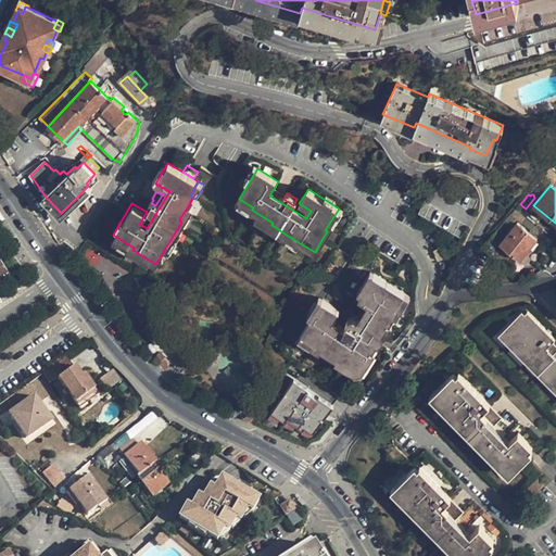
[(236,203),(250,213),(252,210),(253,207),(239,199),(236,203)]
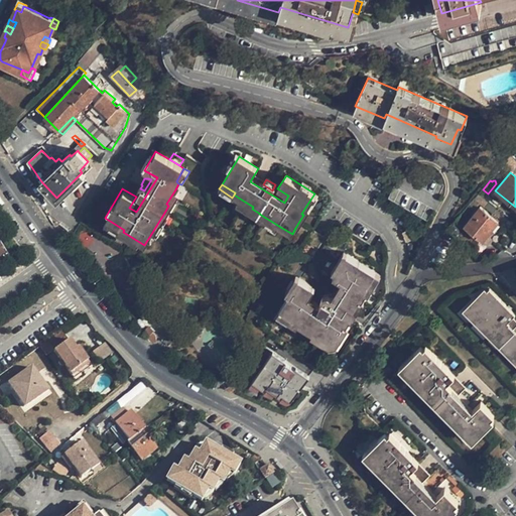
[(180,192),(177,190),(175,189),(166,204),(168,206),(171,208),(180,192)]
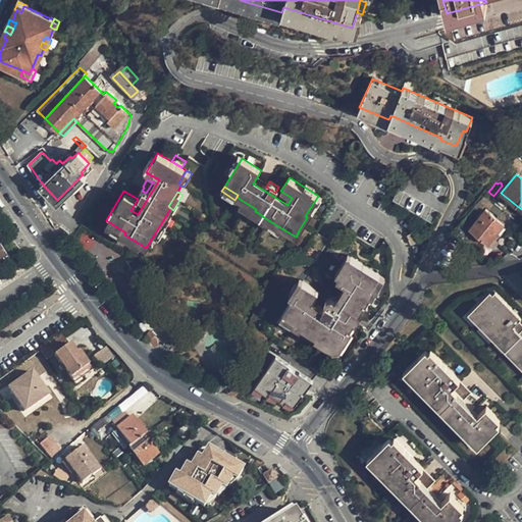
[(310,208),(312,210),(320,198),(320,197),(318,196),(310,208)]
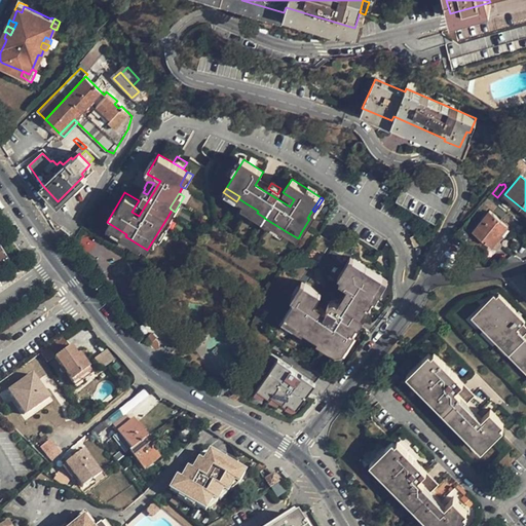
[(325,199),(323,198),(323,199),(314,212),(316,213),(325,199)]
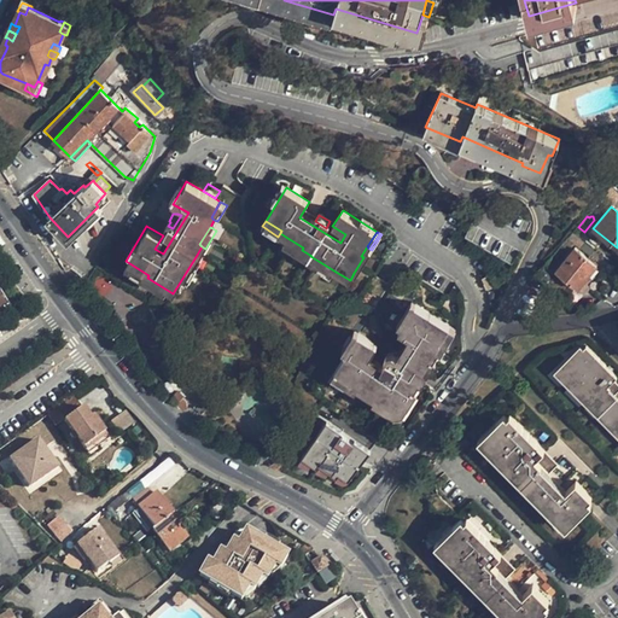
[(299,254),(302,250),(303,248),(287,238),(286,240),(284,244),(299,254)]
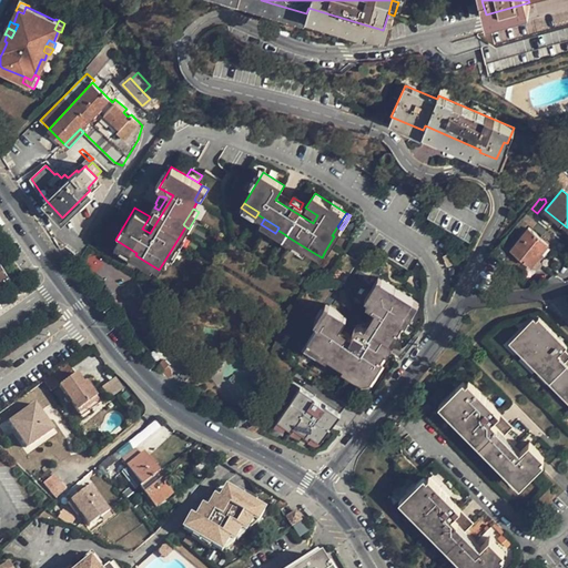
[(549,245),(528,227),(510,249),(530,266),(549,245)]
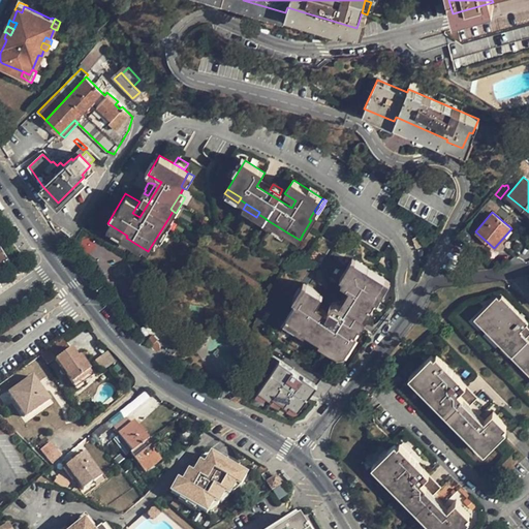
[(173,221),(172,220),(168,218),(155,240),(159,242),(173,221)]
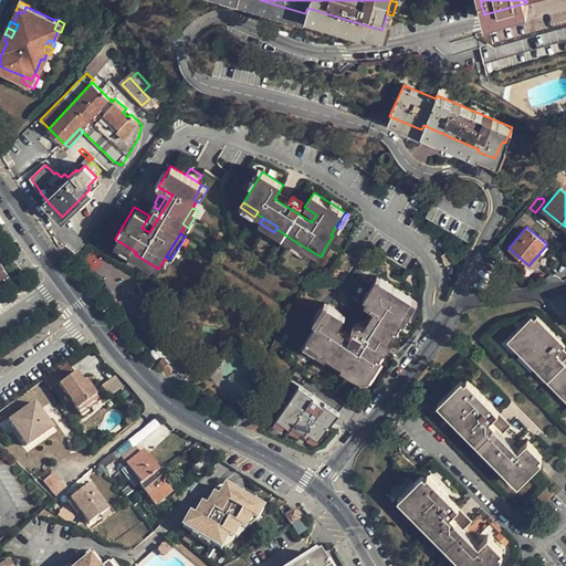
[(284,234),(283,237),(282,240),(304,253),(307,249),(284,234)]
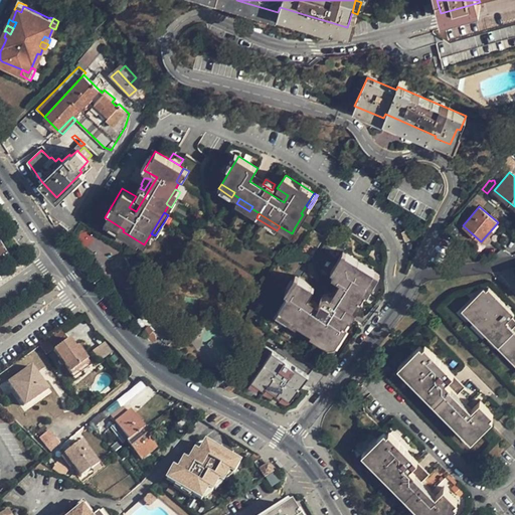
[(305,216),(303,214),(295,227),(298,228),(305,216)]
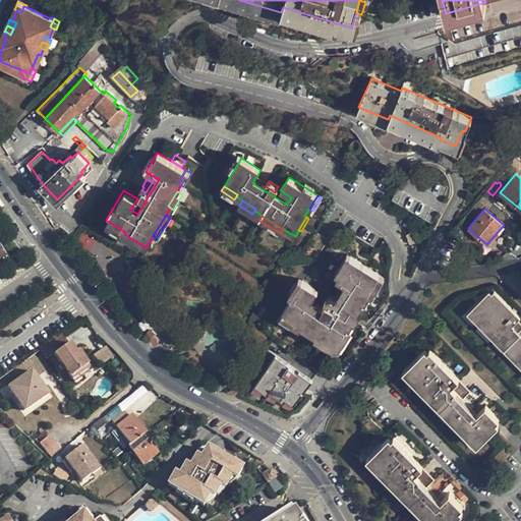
[(123,236),(124,234),(125,232),(106,220),(104,224),(123,236)]
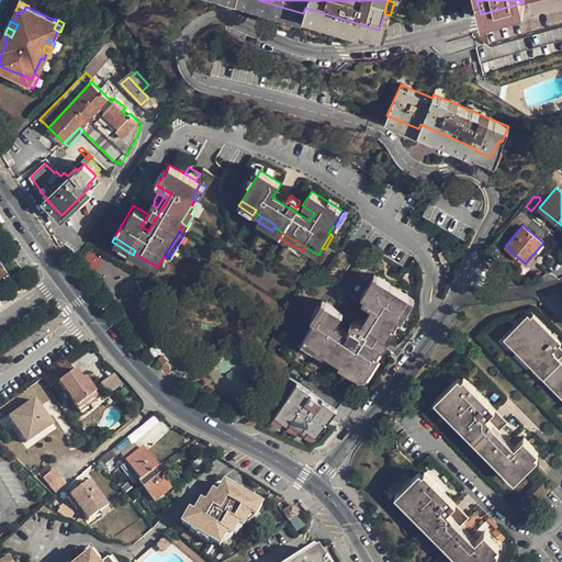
[(450,260),(445,250),(441,251),(438,254),(444,263),(450,260)]
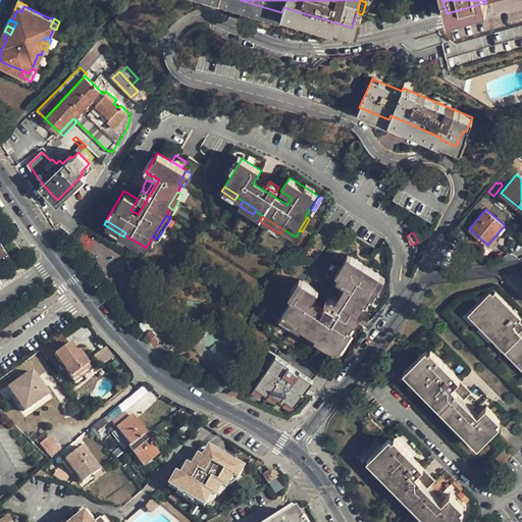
[(329,242),(317,233),(309,246),(321,254),(329,242)]
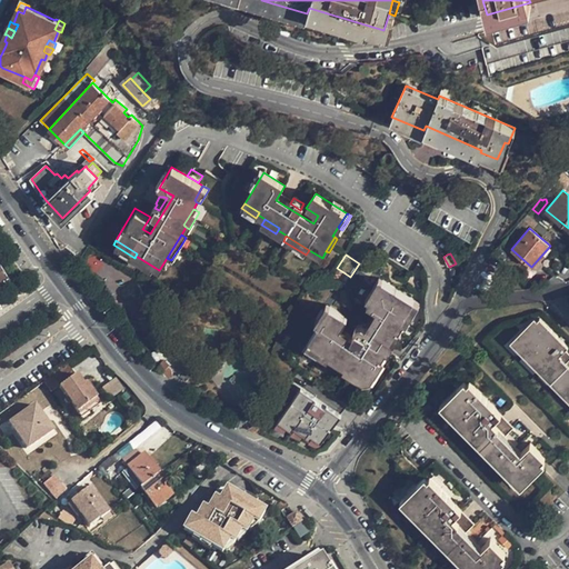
[(6,273),(0,276),(0,297),(2,296),(3,299),(17,290),(6,273)]
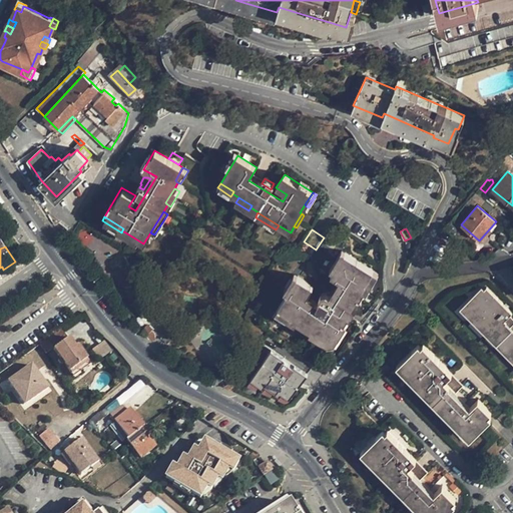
[(331,276),(340,281),(343,275),(347,278),(333,300),(327,308),(325,311),(302,296),(304,293),(308,296),(314,285),(299,276),(280,307),(298,319),(297,322),(311,330),(313,328),(331,340),(336,331),(337,332),(342,323),(343,324),(348,318),(345,316),(357,298),(359,299),(364,292),(362,290),(373,271),(345,252),(331,276)]
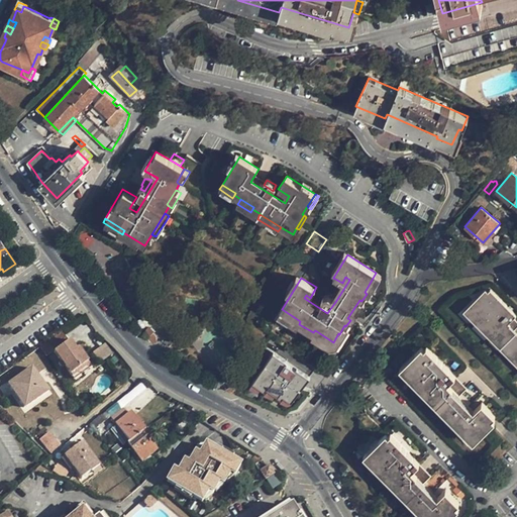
[(342,283),(332,299),(335,302),(349,280),(345,277),(342,283)]
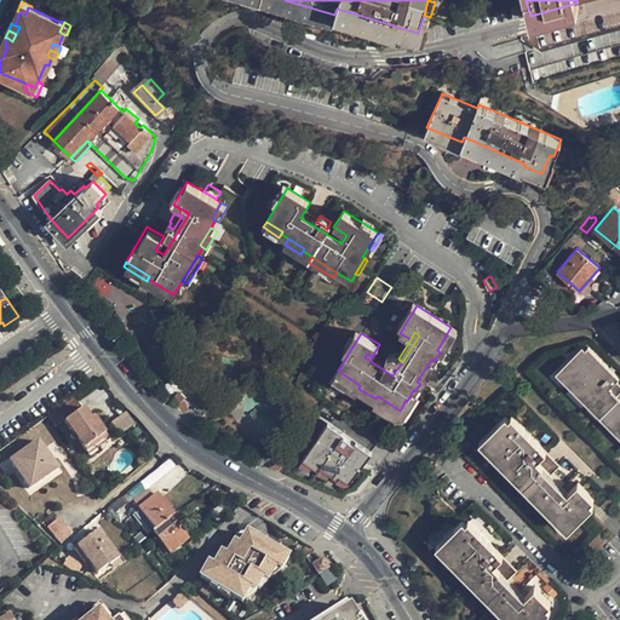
[(619,401),(609,390),(612,388),(616,383),(613,380),(618,375),(587,344),(562,368),(570,375),(568,378),(619,430),(619,401)]
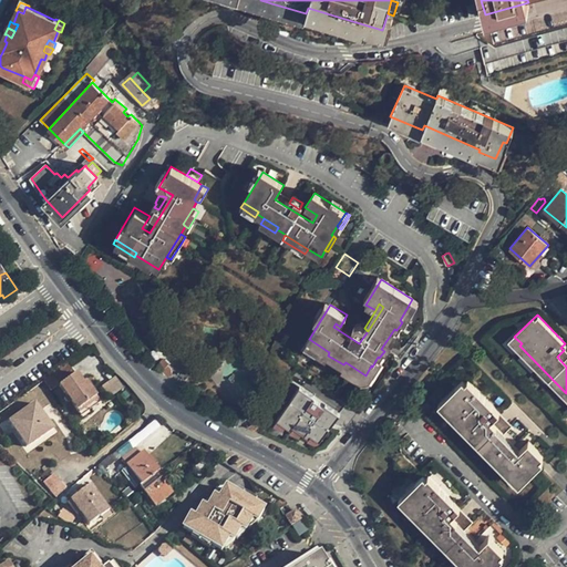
[(353,334),(340,327),(336,323),(333,327),(359,343),(361,340),(353,334)]
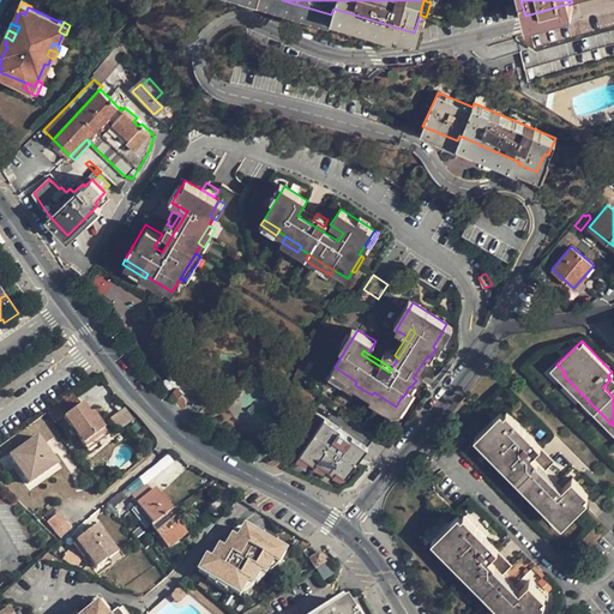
[(398,359),(395,355),(389,353),(385,353),(384,356),(385,357),(383,362),(391,368),(398,359)]
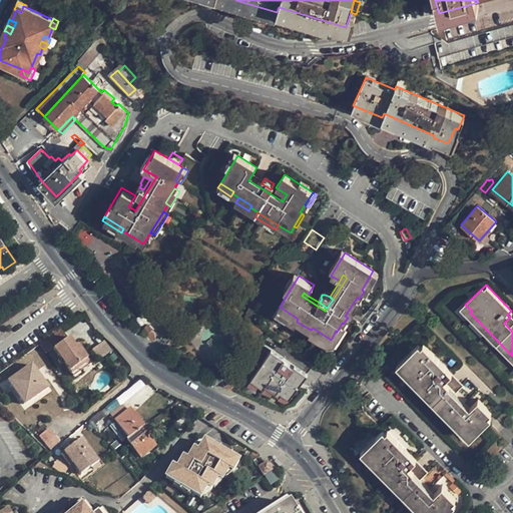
[(512,328),(511,327),(506,321),(504,323),(512,332),(512,328)]
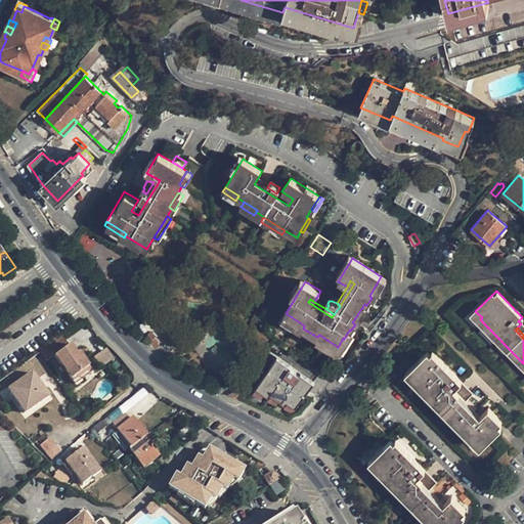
[(146,334),(150,338),(151,338),(154,336),(155,334),(149,330),(146,334)]
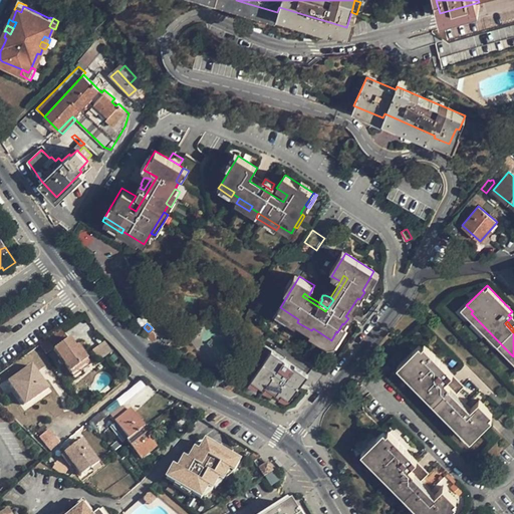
[(73,348),(60,329),(42,343),(49,351),(52,349),(69,371),(76,366),(80,371),(89,364),(76,346),(73,348)]
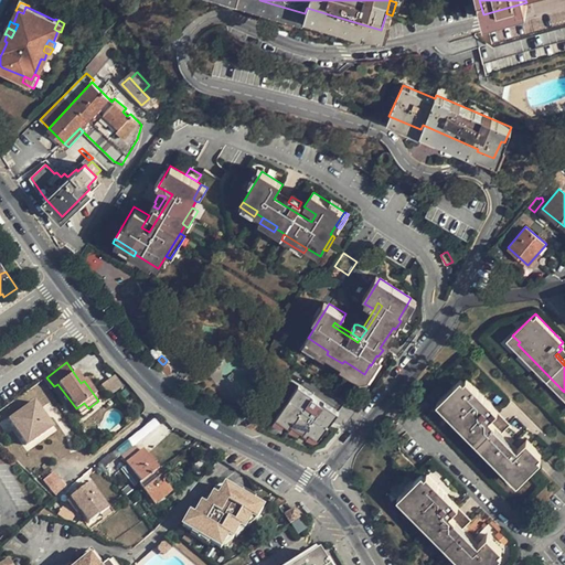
[(160,368),(164,372),(169,365),(166,362),(163,364),(162,364),(160,368)]
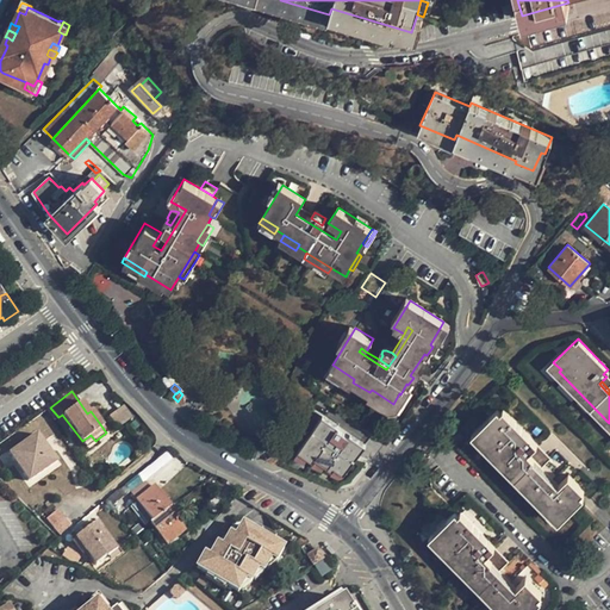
[(50,408),(47,409),(55,419),(58,417),(50,408)]
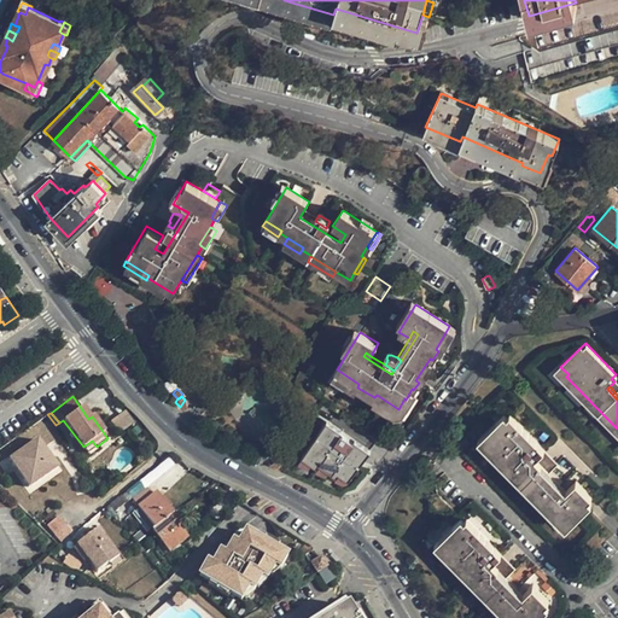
[(537,453),(542,449),(543,447),(509,413),(485,437),(493,445),(491,447),(558,513),(559,511),(567,518),(590,495),(575,479),(566,488),(563,491),(543,472),(547,468),(554,461),(547,454),(543,458),(537,453)]
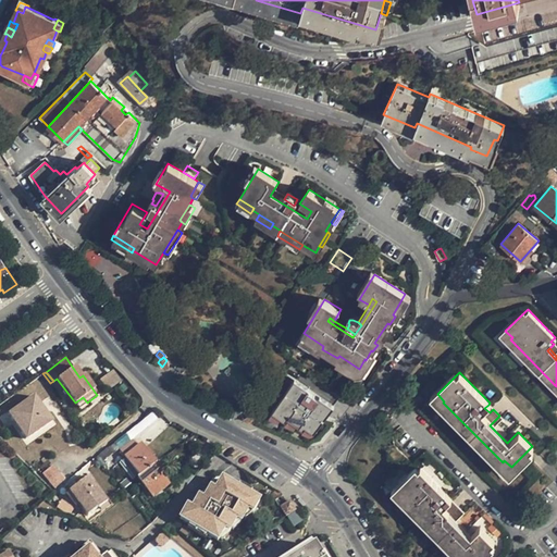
[(114,373),(100,383),(108,394),(122,384),(114,373)]
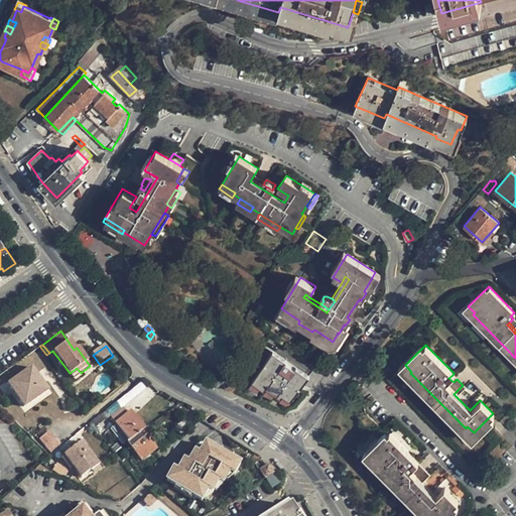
[(294,366),(271,351),(252,380),(266,389),(267,386),(281,396),(283,393),(291,398),(299,386),(287,378),(294,366)]
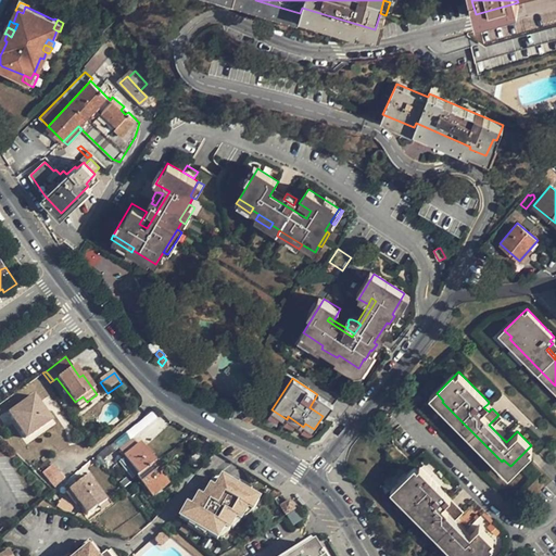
[(127,383),(119,390),(123,395),(131,389),(127,383)]
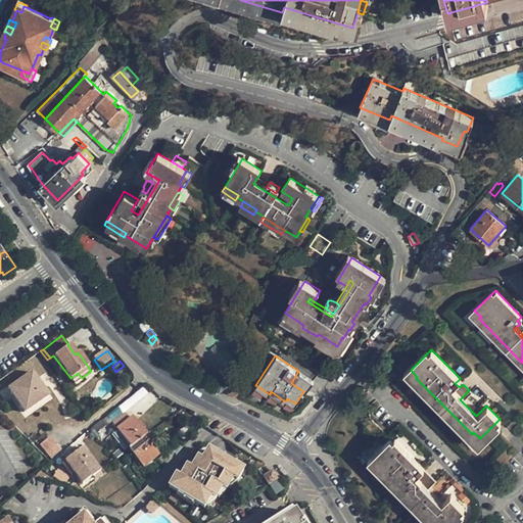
[(312,379),(298,371),(291,383),(303,391),(312,379)]
